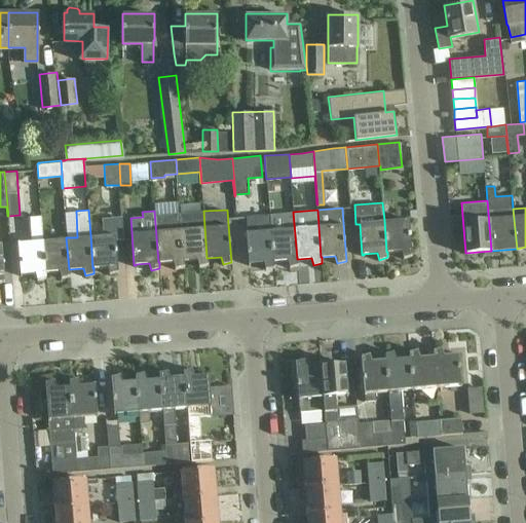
[(184,266),(183,260),(180,213),(155,215),(154,211),(158,262),(159,262),(173,261),(175,268),(184,266)]
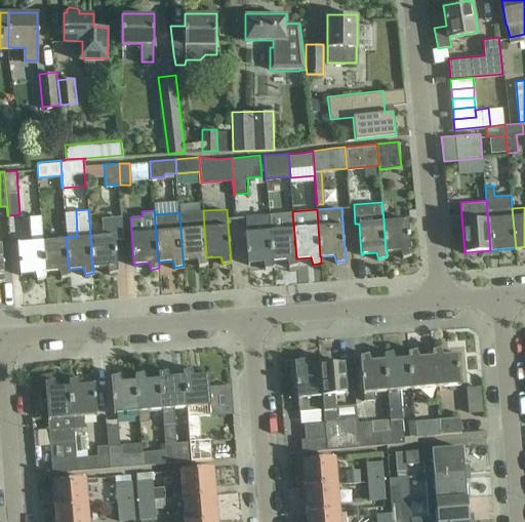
[(203,210),(179,212),(183,259),(197,258),(199,266),(207,264),(207,257),(206,257),(203,210)]
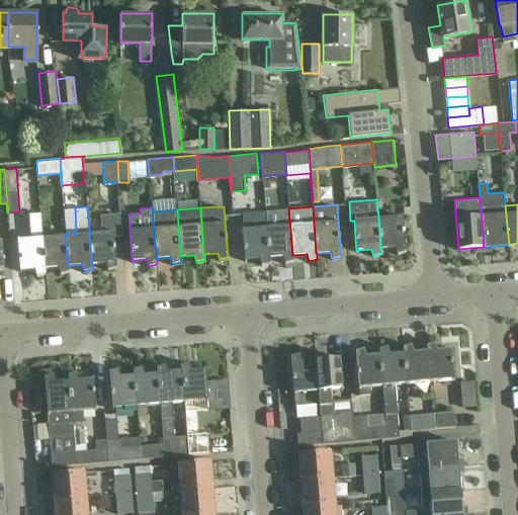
[(292,255),(288,208),(264,209),(268,257),(269,257),(282,256),(285,263),(293,260),(293,255),(292,255)]
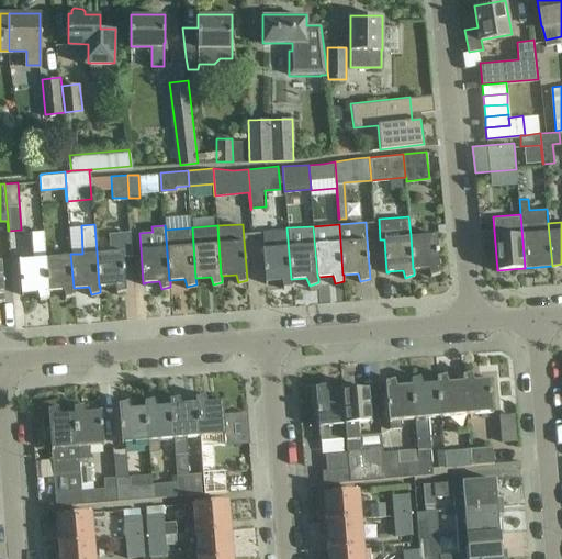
[(291,279),(287,227),(261,230),(262,247),(266,282),(267,282),(267,281),(281,280),(283,288),(292,284),(292,279),(291,279)]
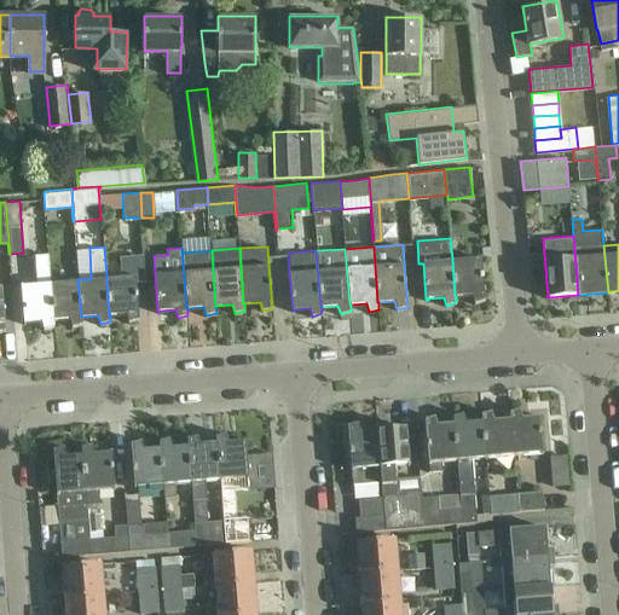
[(50,282),(47,254),(34,255),(36,283),(21,285),(23,323),(25,323),(24,321),(41,320),(44,329),(53,326),(53,319),(52,319),(50,282)]
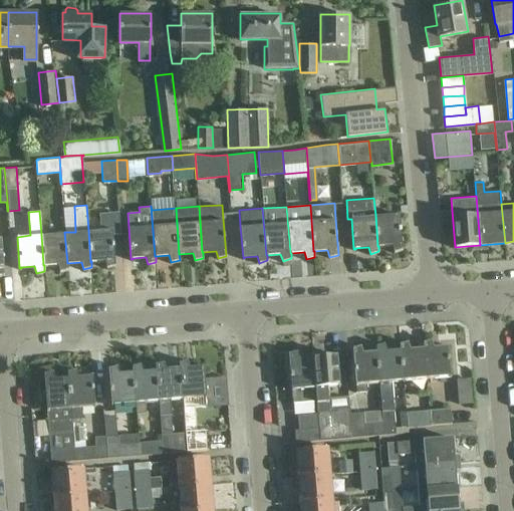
[(90,262),(91,261),(104,260),(106,267),(114,265),(112,234),(120,233),(118,211),(98,213),(100,229),(88,230),(90,262)]
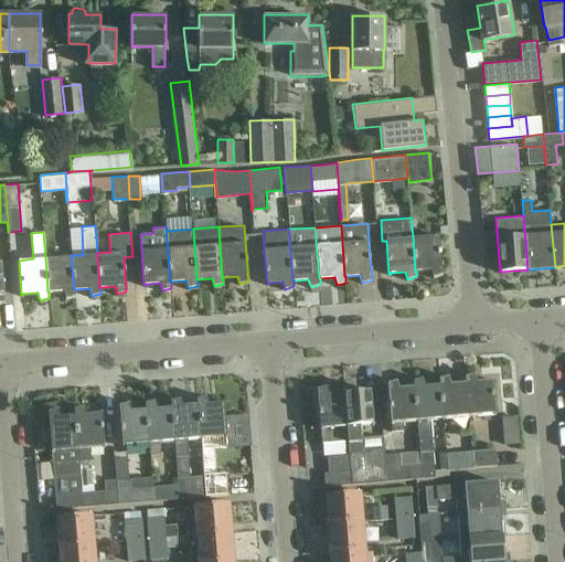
[(415,271),(416,271),(430,269),(433,277),(443,274),(439,234),(413,236),(415,271)]
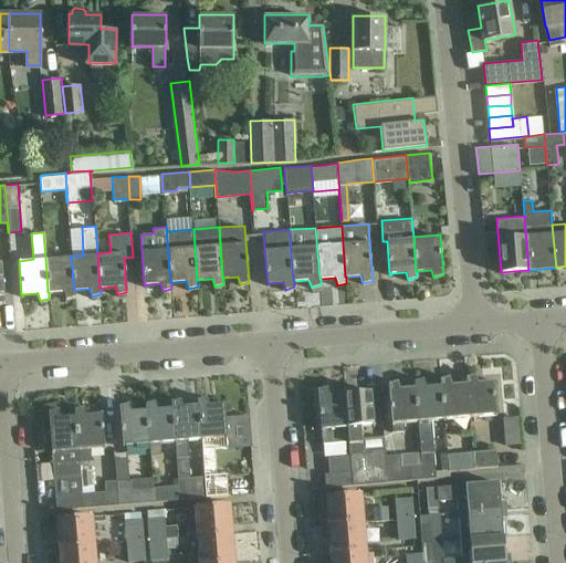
[(71,256),(45,258),(48,292),(49,292),(63,291),(65,299),(75,296),(74,290),(71,256)]
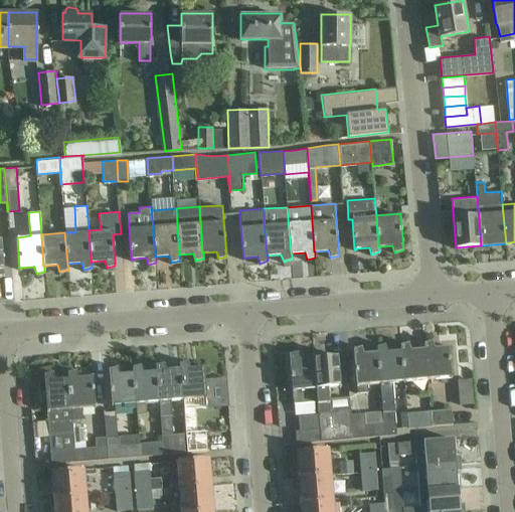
[(423,342),(424,348),(427,379),(452,376),(449,345),(448,345),(448,346),(434,347),(432,340),(423,342)]
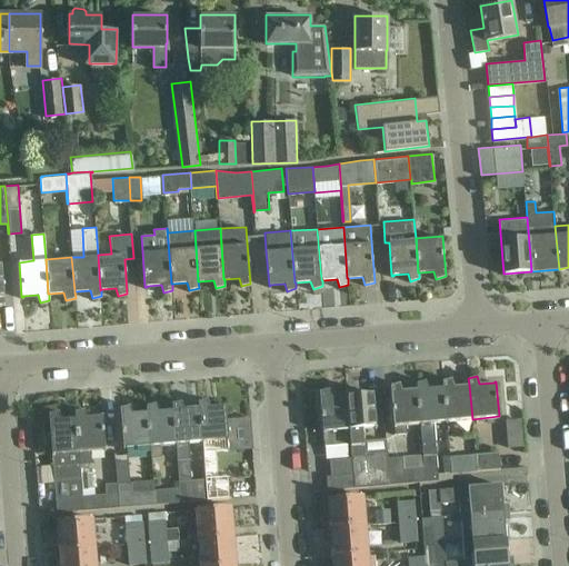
[(443,387),(447,421),(472,419),(469,385),(453,386),(451,378),(442,380),(442,387),(443,387)]
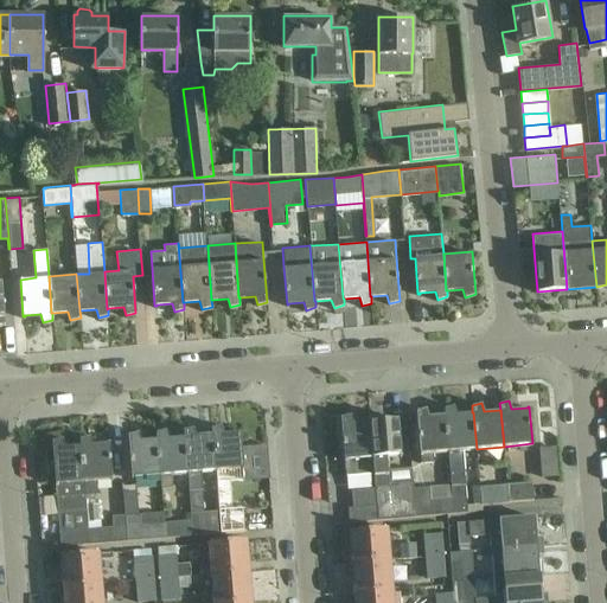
[(445,415),(448,451),(453,496),(454,511),(467,510),(462,450),(477,449),(473,412),(472,412),(457,414),(454,405),(443,408),(445,415)]
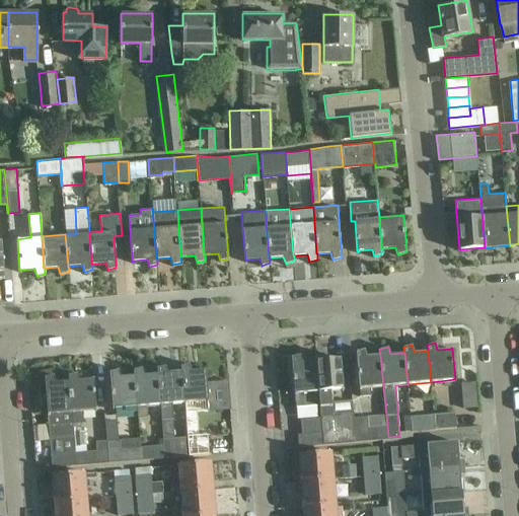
[(370,387),(383,386),(380,355),(366,356),(364,349),(356,351),(360,395),(371,394),(370,387)]
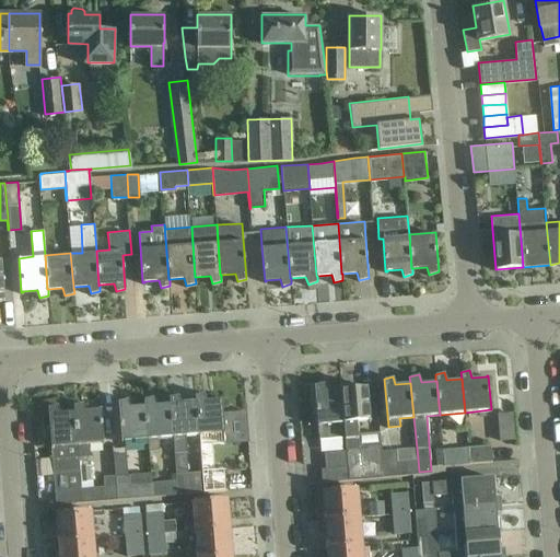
[(347,449),(349,477),(384,475),(382,449),(381,449),(380,443),(365,444),(365,447),(359,448),(357,419),(370,419),(366,385),(365,385),(365,386),(351,387),(349,380),(339,383),(340,389),(347,449)]
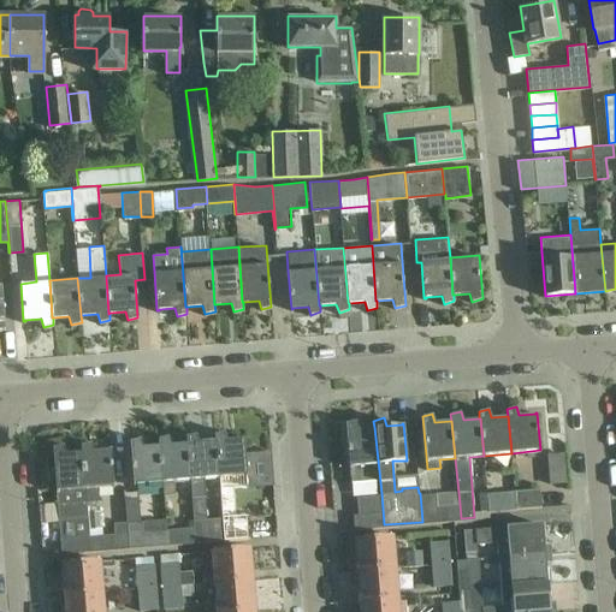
[(379,479),(374,427),(357,428),(356,420),(345,423),(350,481),(379,479)]
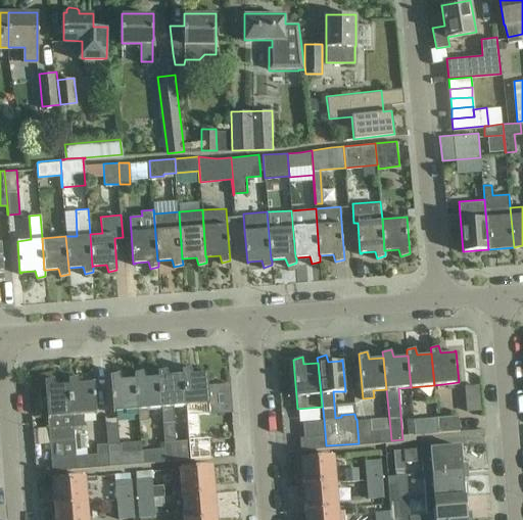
[(191,366),(182,369),(183,374),(184,394),(185,405),(188,439),(189,459),(211,457),(209,435),(200,436),(198,404),(208,403),(208,404),(210,404),(209,391),(207,371),(206,371),(206,372),(192,373),(191,366)]
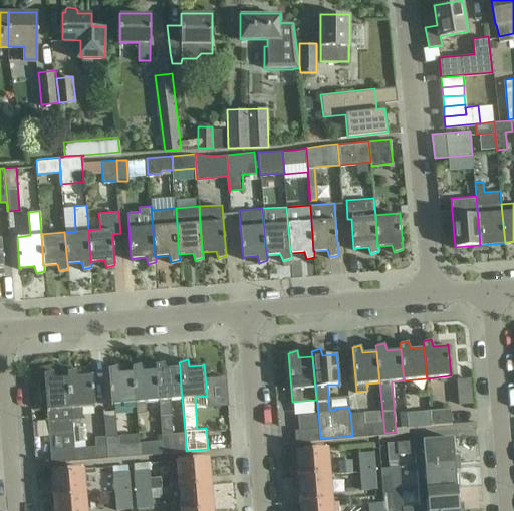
[(156,364),(156,369),(158,400),(162,440),(163,453),(186,451),(185,432),(173,433),(170,399),(182,398),(180,367),(166,368),(164,361),(156,364)]
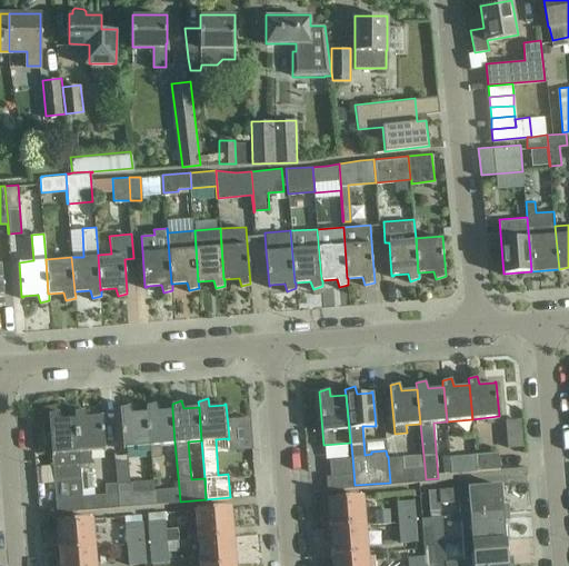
[(175,443),(172,409),(158,410),(156,403),(146,406),(147,411),(149,445),(150,457),(161,456),(160,444),(175,443)]
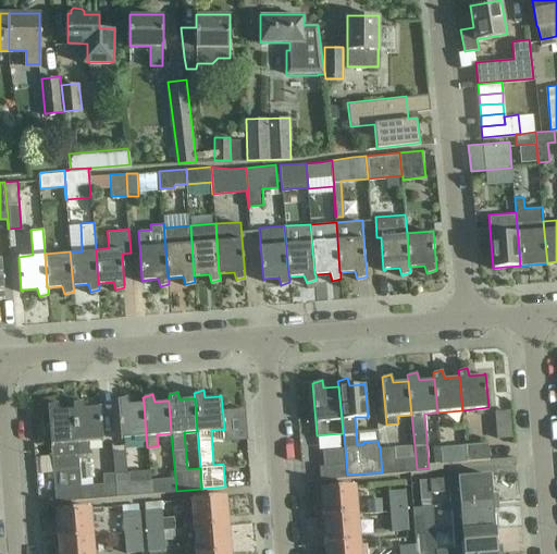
[(146,435),(144,403),(128,404),(126,396),(118,399),(121,438),(146,435)]
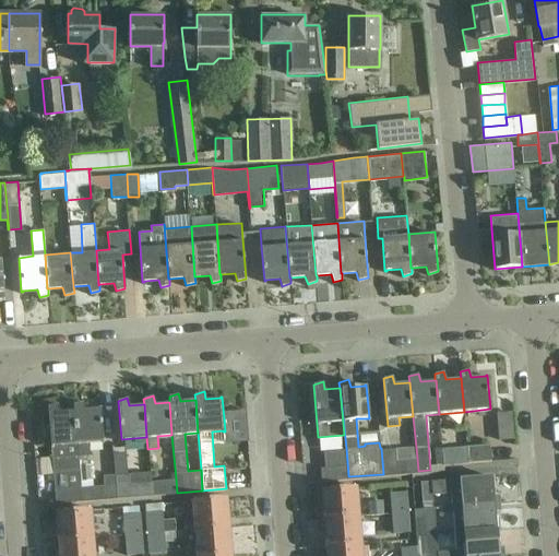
[(73,404),(74,410),(78,456),(90,454),(88,442),(104,441),(100,406),(99,406),(99,407),(85,410),(83,401),(73,404)]
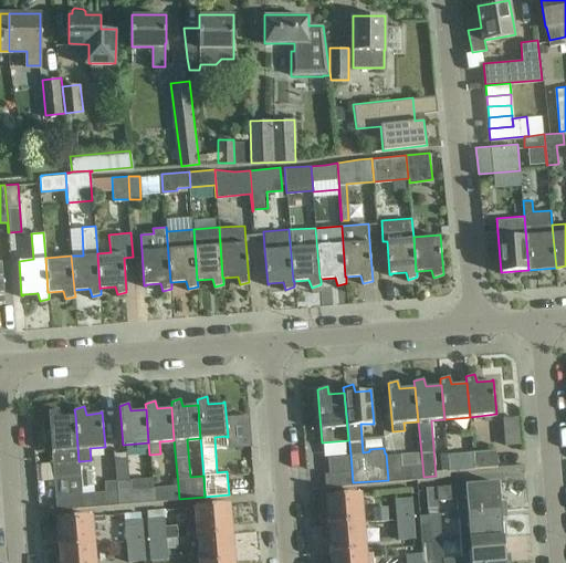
[(79,466),(79,461),(75,415),(60,416),(59,408),(49,412),(56,509),(82,507),(79,466)]
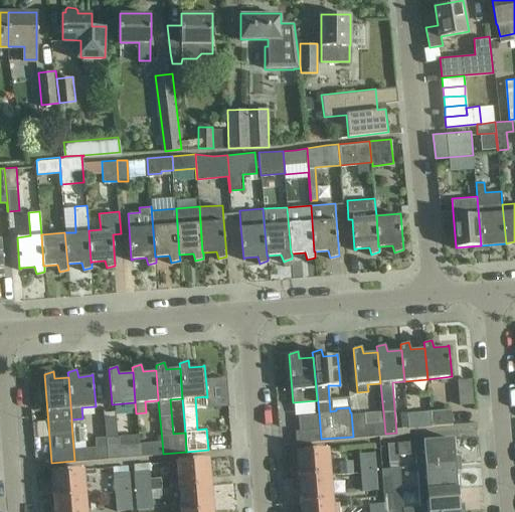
[(472,391),(458,392),(459,403),(473,402),(472,391)]
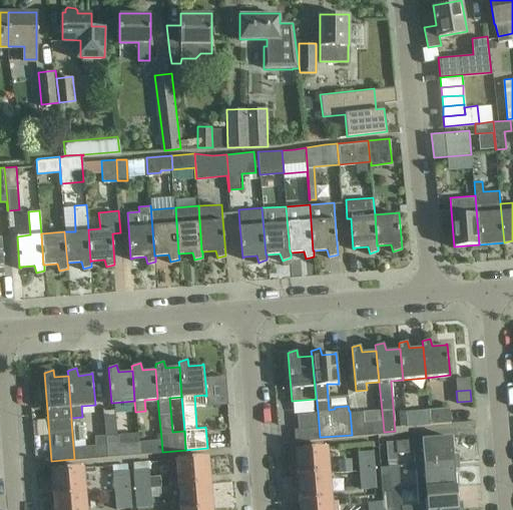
[(429,408),(430,423),(450,422),(449,406),(429,408)]
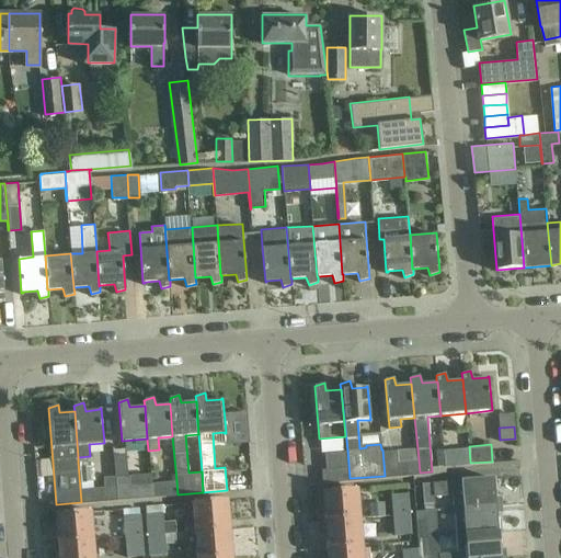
[(444,448),(445,465),(470,463),(469,446),(444,448)]
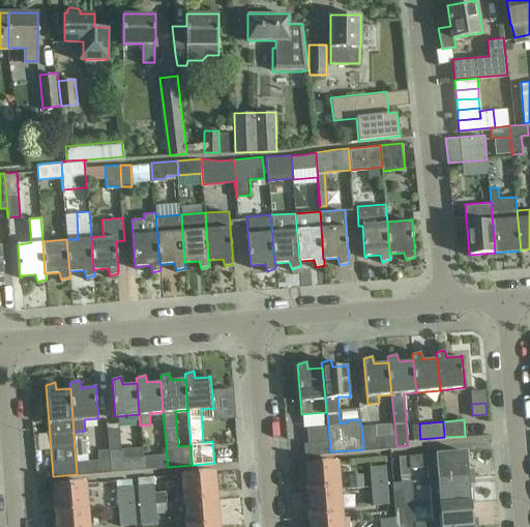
[(361,425),(363,449),(396,446),(395,434),(376,436),(375,423),(361,425)]
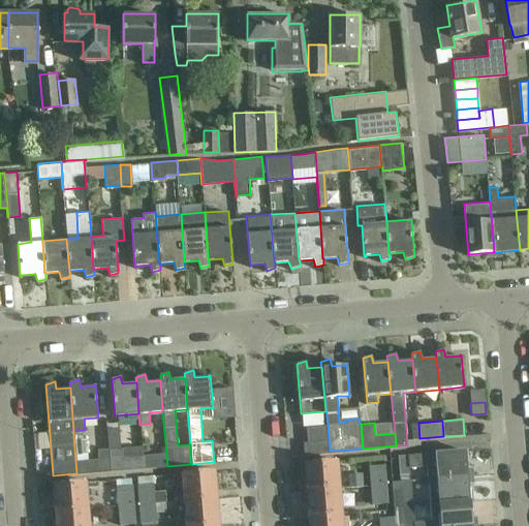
[(412,439),(419,438),(418,423),(411,424),(412,439)]
